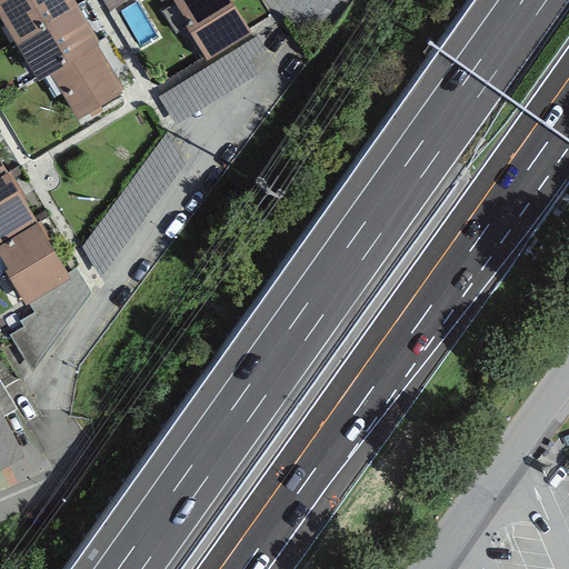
[(0,0),(0,12),(37,77),(51,69),(93,43),(98,40),(73,0),(0,0)]
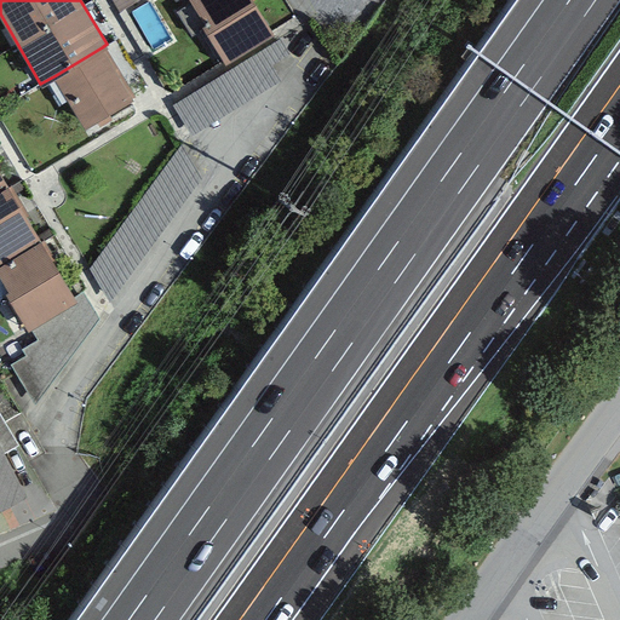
[(253,0),(190,0),(204,21),(201,22),(225,61),(273,32),(253,0)]
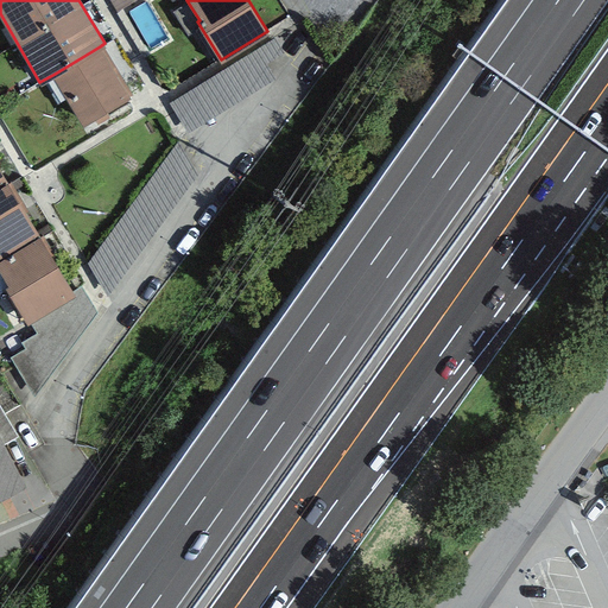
[(266,62),(284,51),(274,37),(170,101),(188,132),(276,77),(266,62)]
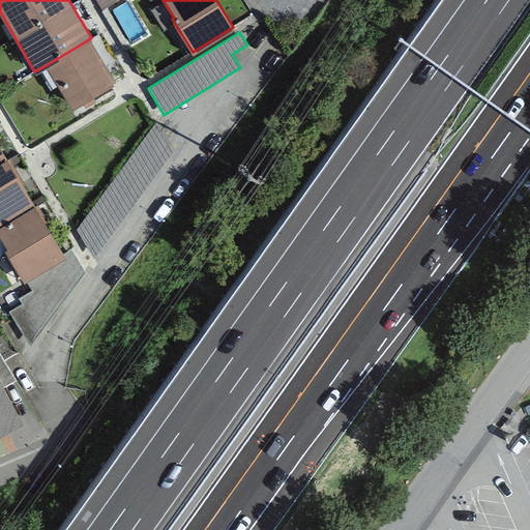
[(112,82),(87,40),(48,64),(71,106),(112,82)]
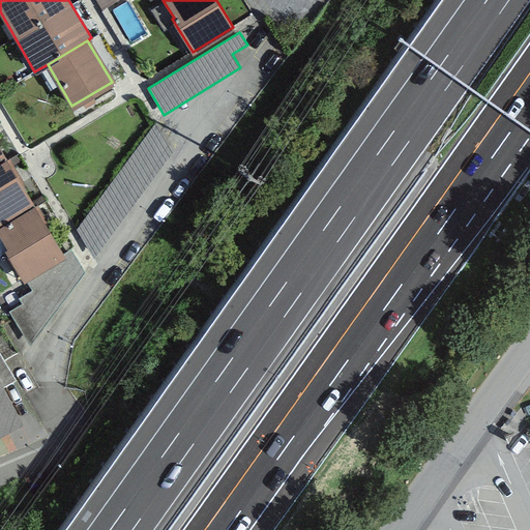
[(173,151),(155,122),(77,229),(94,257),(173,151)]
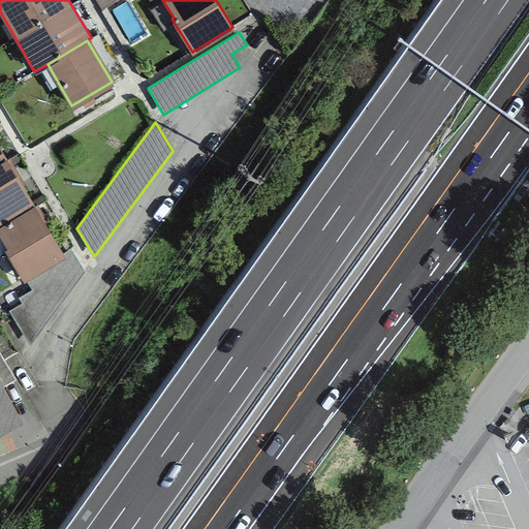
[(5,157),(0,160),(0,220),(32,201),(5,157)]
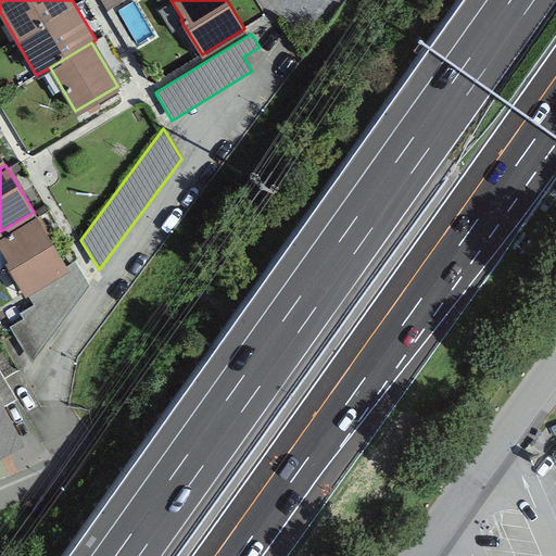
[(36,214),(0,235),(0,245),(8,258),(5,260),(25,293),(67,268),(36,214)]
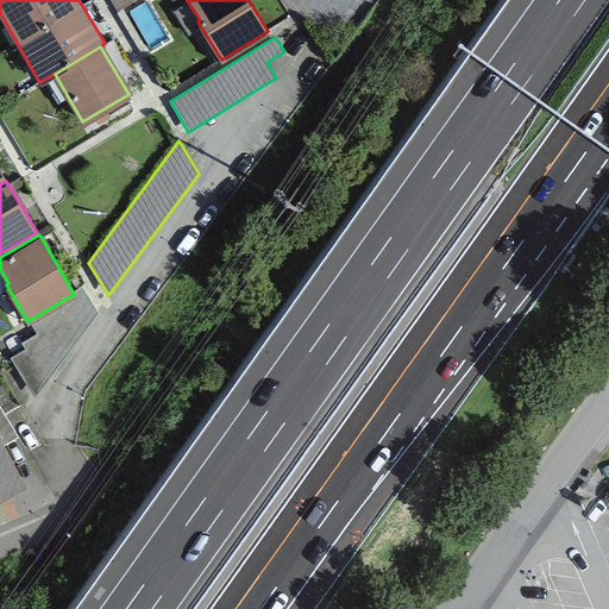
[(0,429),(0,494),(26,481),(0,429)]
